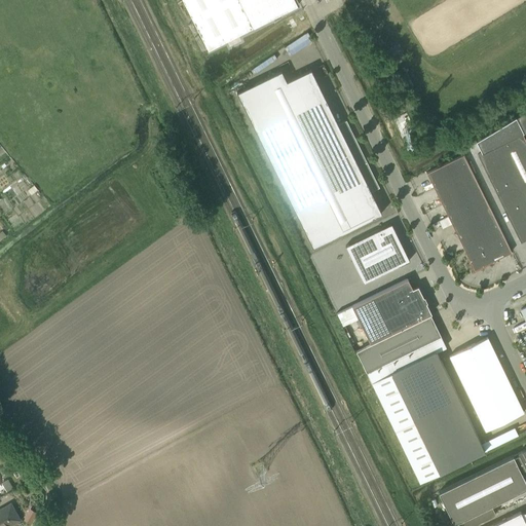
[(253,27),(238,0),(182,0),(208,49),(253,27)]
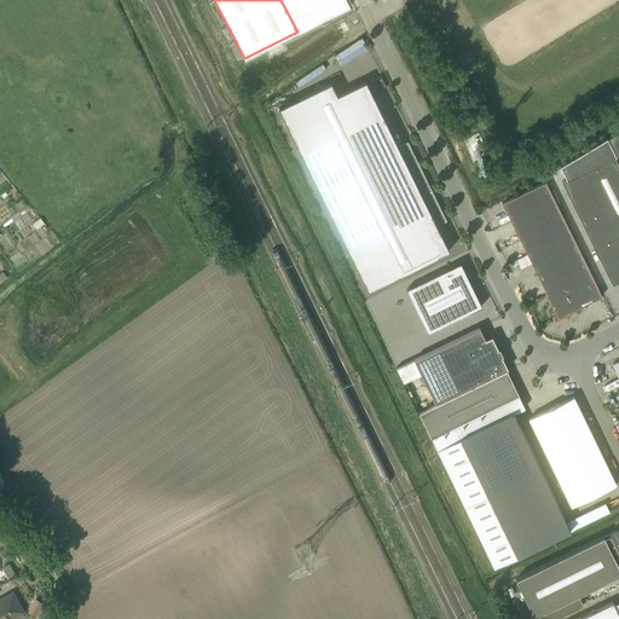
[(281,0),(298,32),(318,22),(319,22),(330,16),(329,16),(339,11),(340,10),(348,5),(348,6),(350,5),(350,4),(347,0),(281,0)]
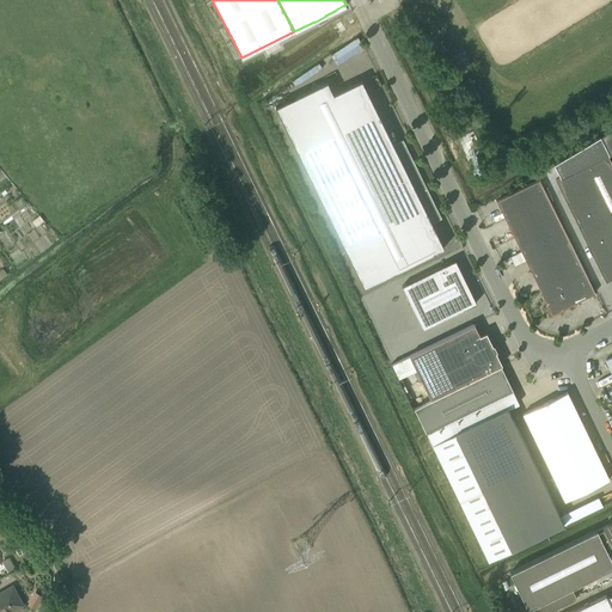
[(326,81),(275,108),(363,287),(444,248),(438,234),(434,236),(428,224),(441,218),(403,140),(390,146),(378,121),(380,120),(361,80),(334,95),(326,81)]
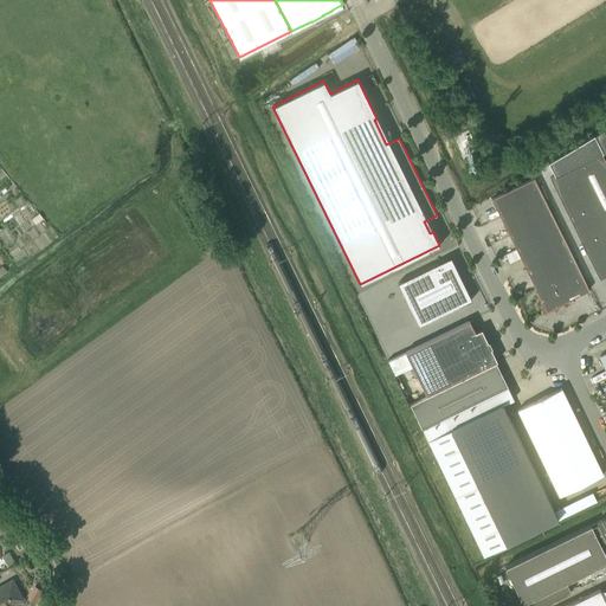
[(605,127),(595,134),(605,155),(605,127)]
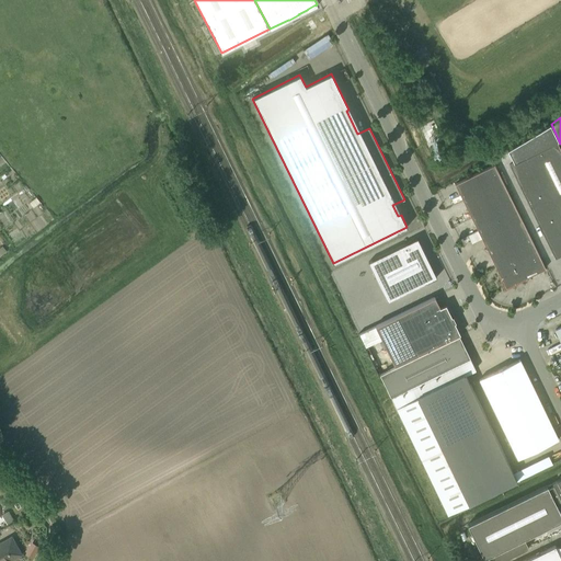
[(560,150),(549,125),(507,150),(513,162),(510,164),(554,256),(560,253),(560,150)]
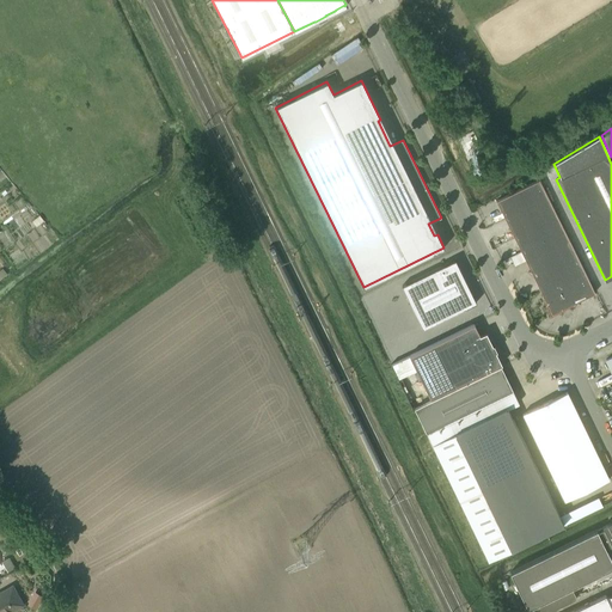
[(568,239),(539,179),(496,201),(525,261),(568,239)]
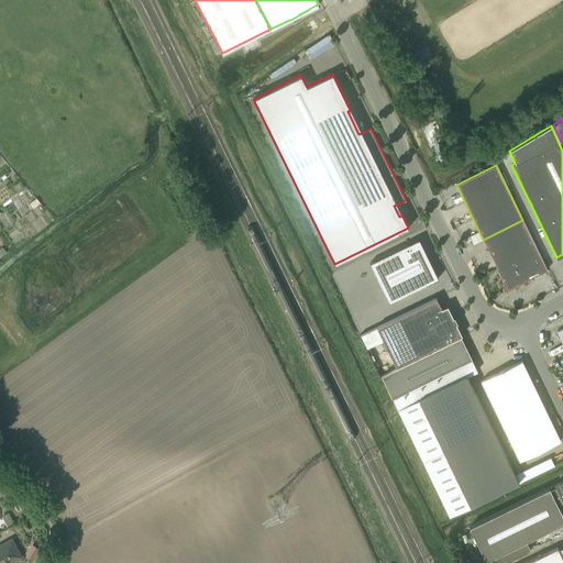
[(522,220),(483,240),(507,289),(547,269),(522,220)]
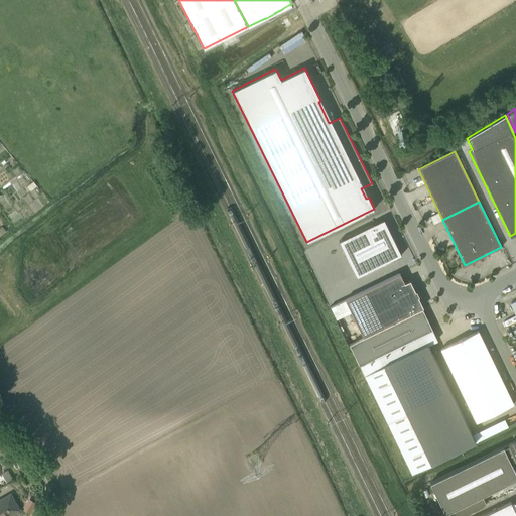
[(369,226),(339,241),(356,277),(401,255),(386,225),(385,223),(381,221),(378,222),(369,226)]
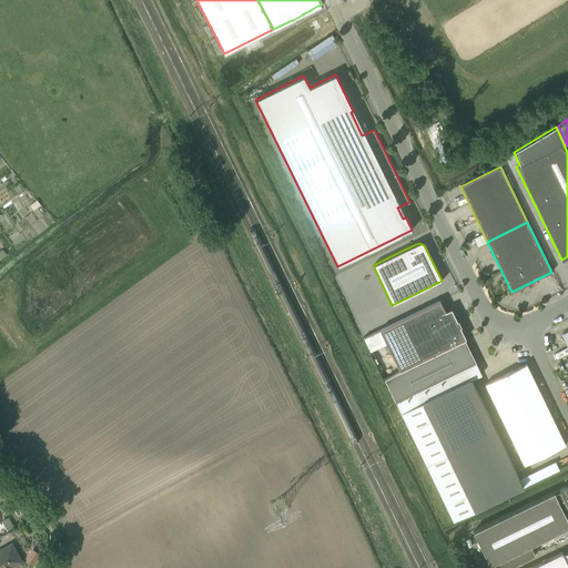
[(439,301),(379,330),(399,371),(466,338),(459,326),(460,326),(460,325),(459,325),(457,322),(458,321),(458,320),(457,321),(450,308),(445,312),(439,301)]
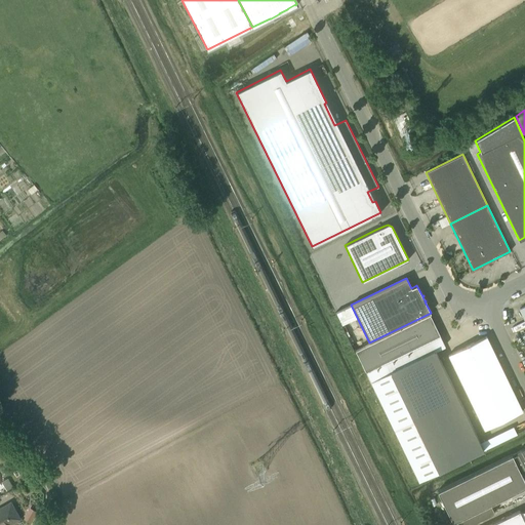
[(420,319),(356,351),(365,372),(366,372),(418,481),(484,450),(480,441),(436,350),(440,349),(445,346),(440,336),(430,315),(420,319)]
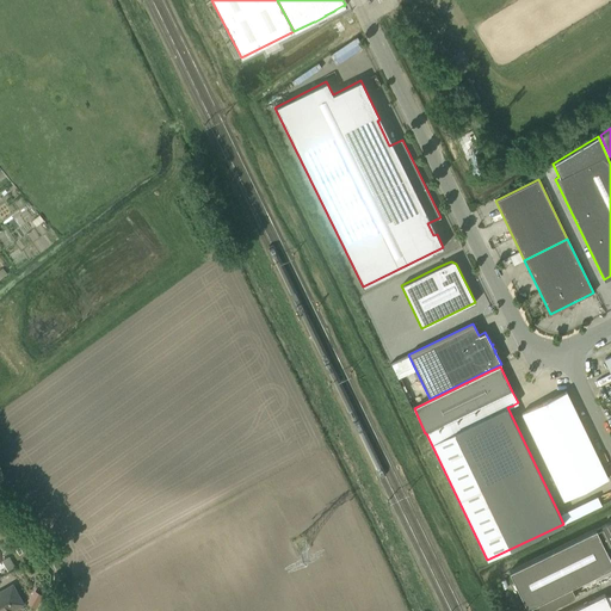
[(563,499),(597,483),(608,479),(566,392),(522,413),(563,499)]
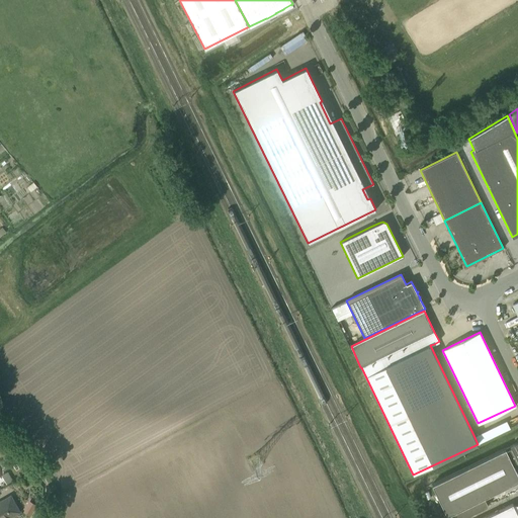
[(517,441),(513,444),(431,485),(446,516),(447,517),(463,517),(488,506),(484,498),(511,484),(517,481),(517,475),(514,466),(517,464),(517,441)]
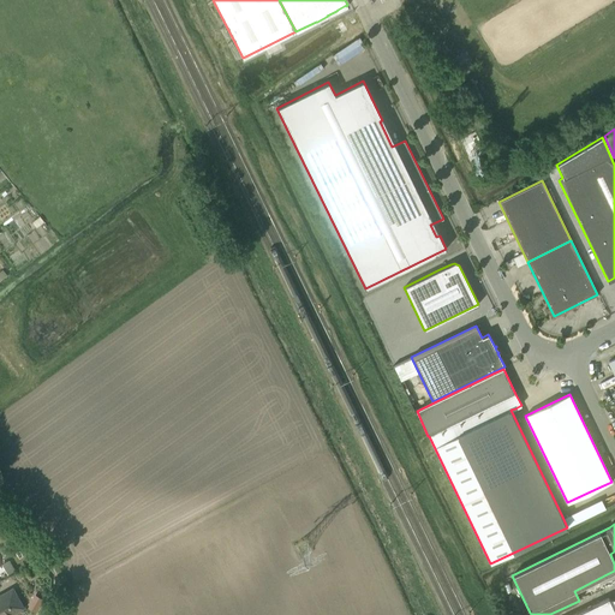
[(0,614),(9,614),(23,608),(12,587),(0,595),(0,614)]
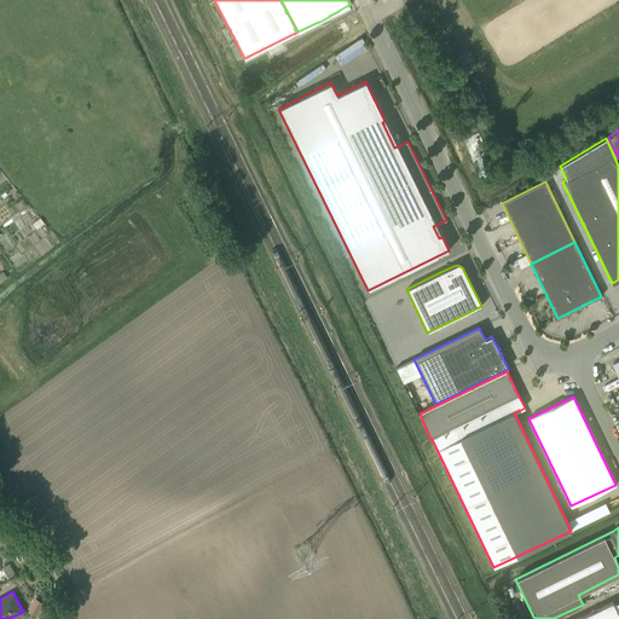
[(618,618),(618,614),(618,615),(612,602),(577,618),(618,618)]
